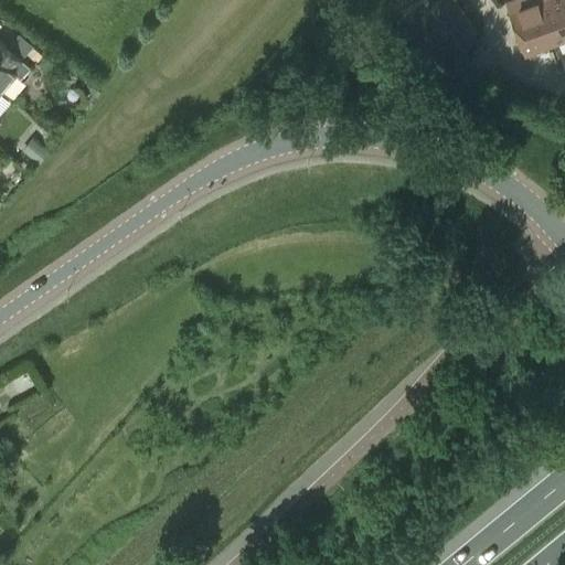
[(420,35),(430,29),(447,51),(476,30),(452,0),(438,0),(432,4),(428,0),(420,0),(404,12),(420,35)]
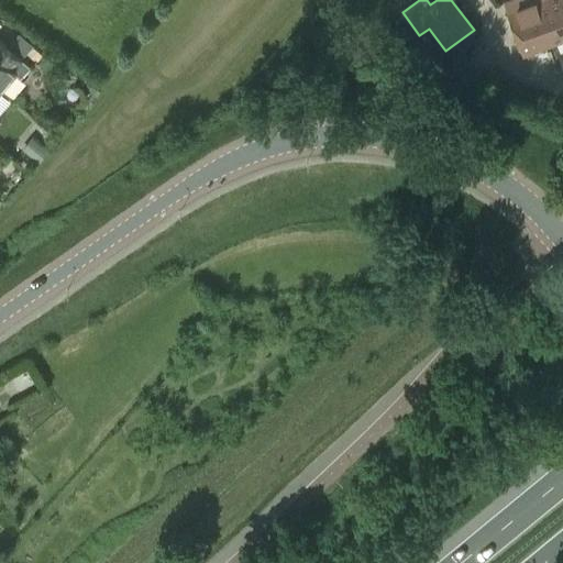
[(562,0),(507,0),(504,1),(522,52),(562,36),(562,0)]
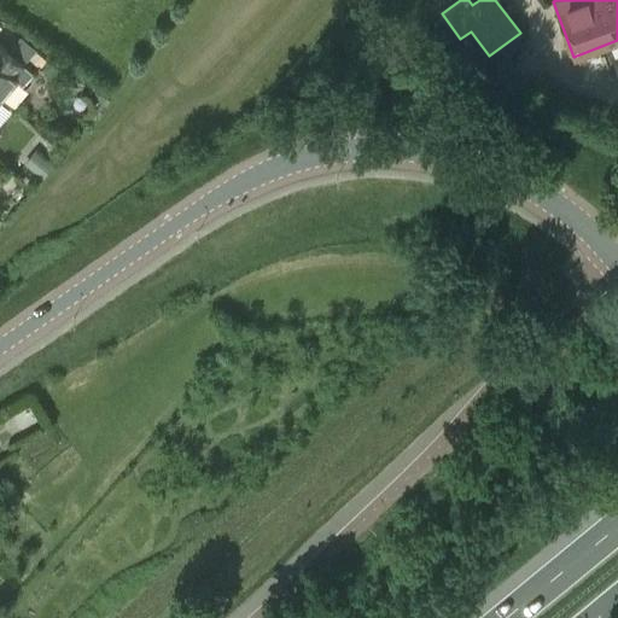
[(36,48),(19,35),(10,47),(27,60),(36,48)]
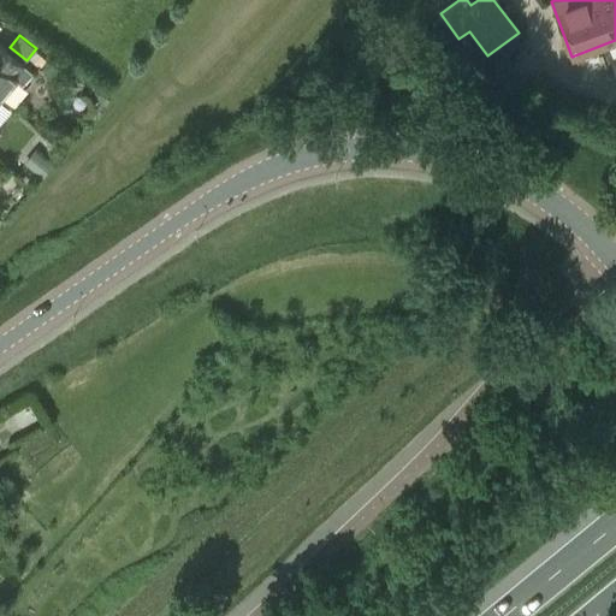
[(0,46),(0,98),(1,99),(17,81),(22,86),(31,72),(0,46)]
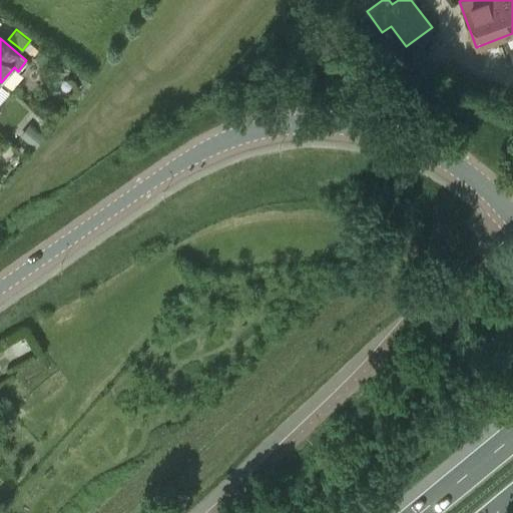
[(46,137),(30,124),(20,136),(36,149),(46,137)]
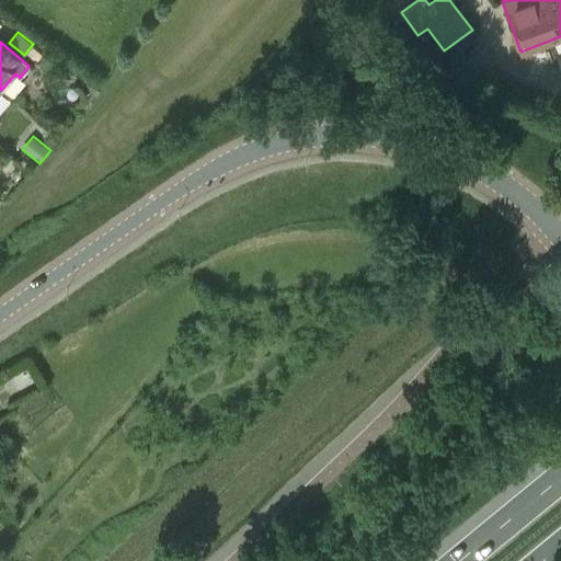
All buildings are outlined.
